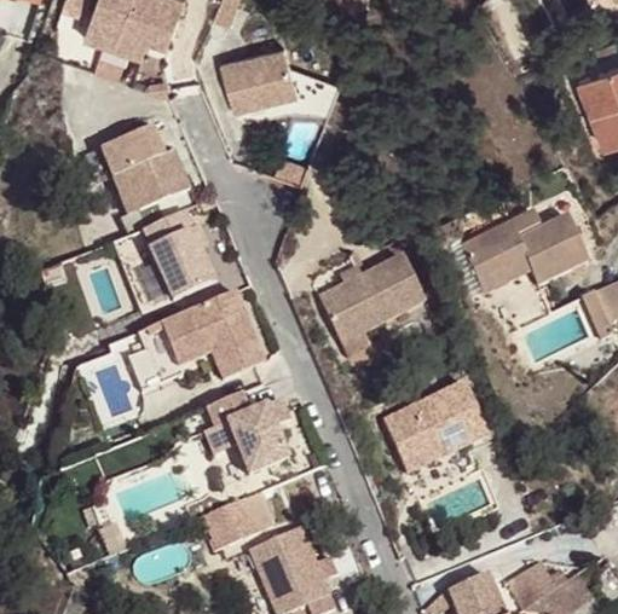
[(94,0),(82,33),(142,54),(149,36),(166,44),(182,0),(94,0)]
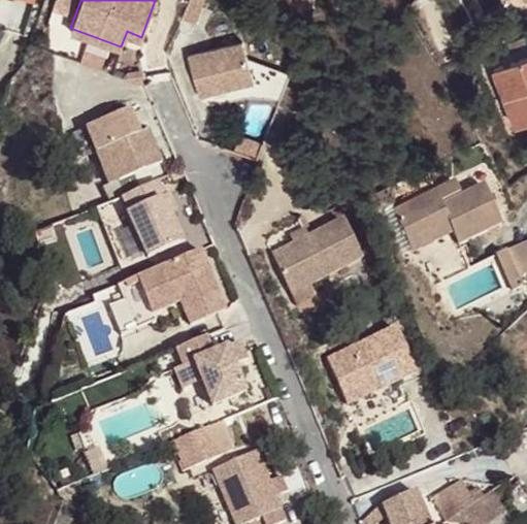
[(186,0),(180,14),(193,20),(200,0),(186,0)]
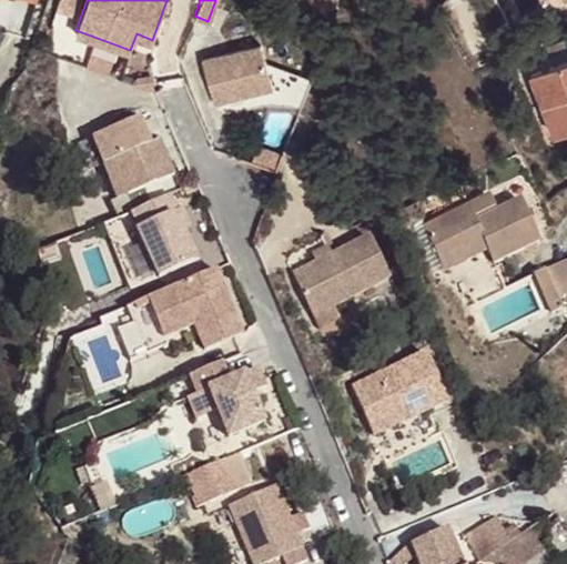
[(261,40),(202,56),(214,100),(273,83),(261,40)]
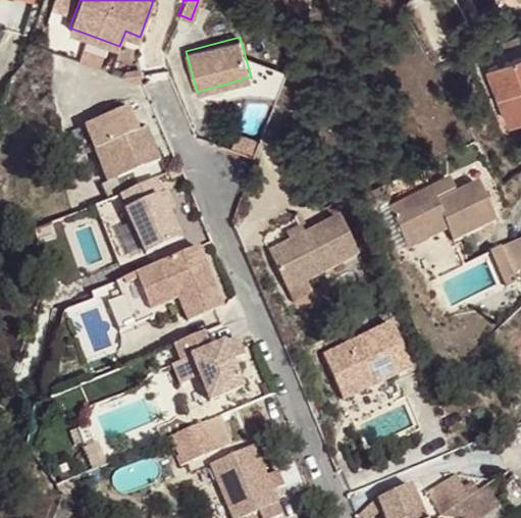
[(520,52),(486,65),(509,123),(520,118),(520,52)]
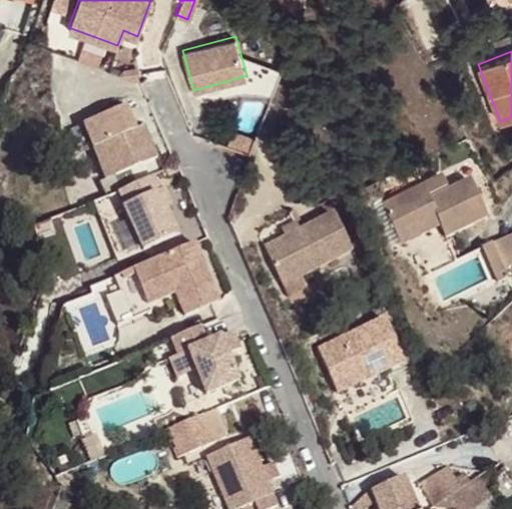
[(105,175),(157,153),(143,122),(135,125),(126,103),(82,122),(105,175)]
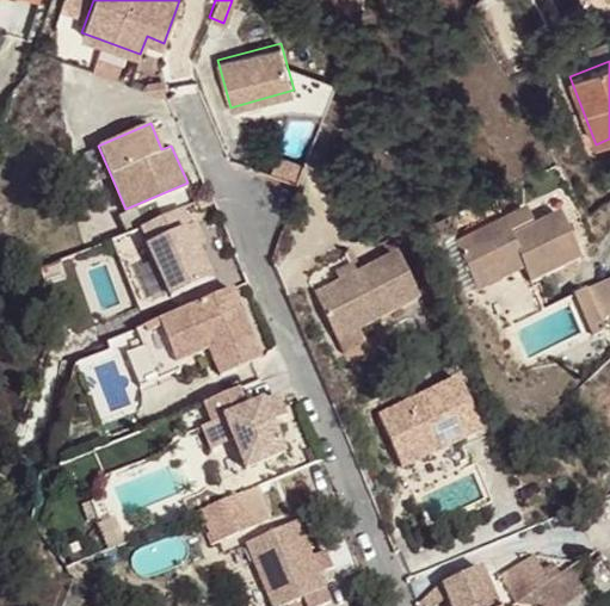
[(297,179),(302,164),(276,154),(270,171),(297,179)]
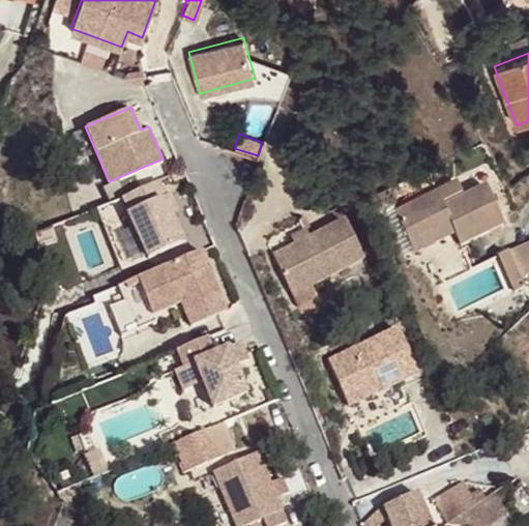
[(157,177),(121,195),(127,210),(125,210),(147,256),(186,237),(173,209),(177,207),(169,190),(165,192),(157,177)]
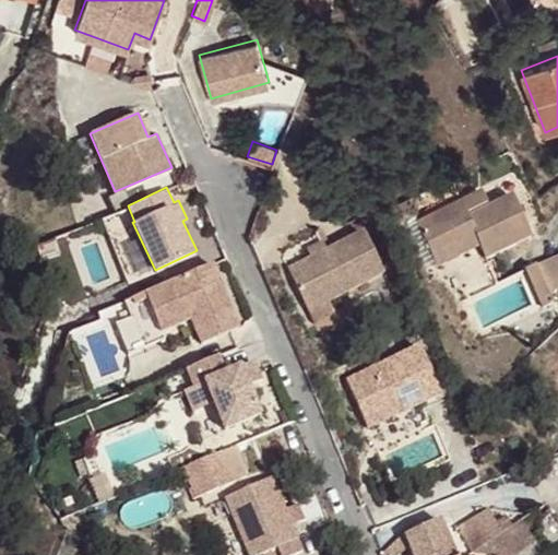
[(479,188),(417,215),(438,261),(481,243),(486,255),(529,236),(510,191),(486,202),(479,188)]
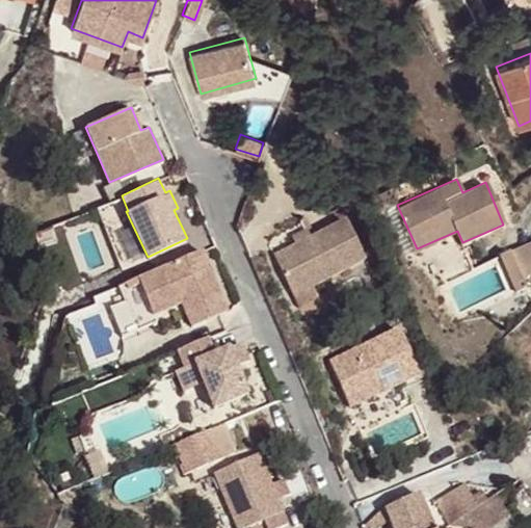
[(272,253),(291,293),(363,259),(344,219),(309,236),(294,242),(272,253)]
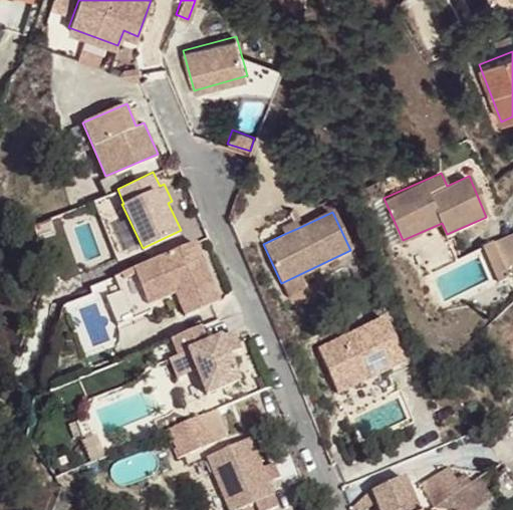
[(280,227),(284,234),(298,228),(294,220),(280,227)]
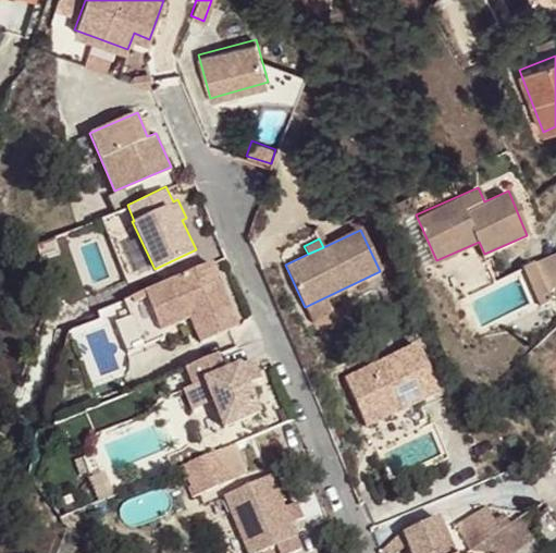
[(555,249),(533,261),(545,289),(555,283),(555,249)]
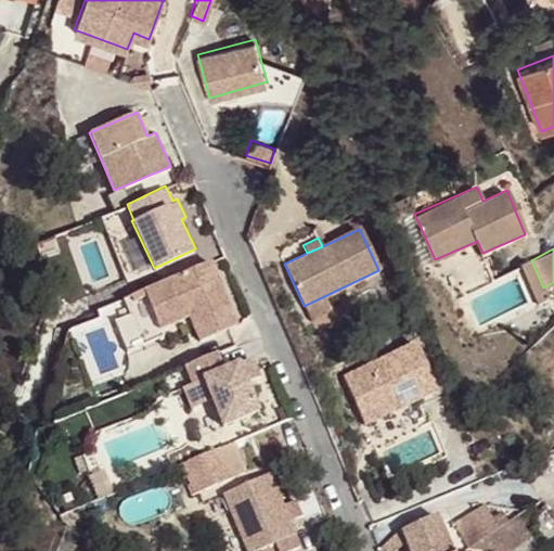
[(209,259),(123,297),(129,311),(114,318),(127,348),(164,333),(160,328),(189,316),(207,307),(217,330),(237,322),(209,259)]
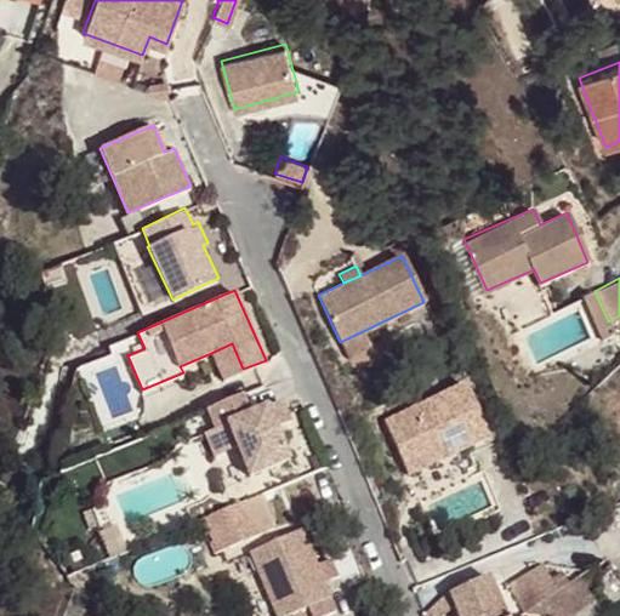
[(608,321),(595,291),(582,296),(587,307),(602,337),(613,332),(608,321)]
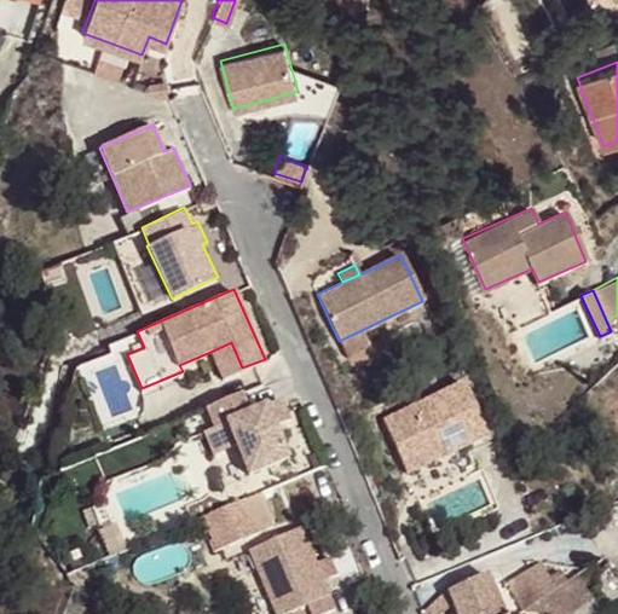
[(585,306),(581,295),(566,301),(571,313),(585,306)]
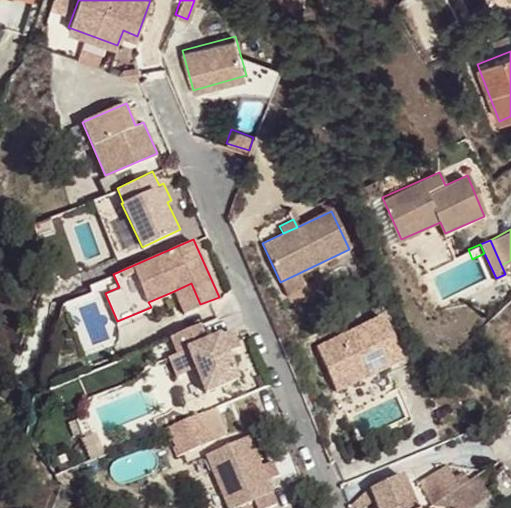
[(183,312),(200,304),(191,283),(174,291),(183,312)]
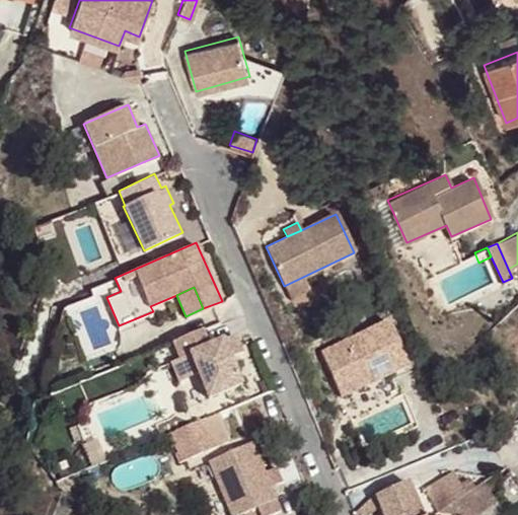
[(341,392),(407,363),(388,319),(321,348),(341,392)]
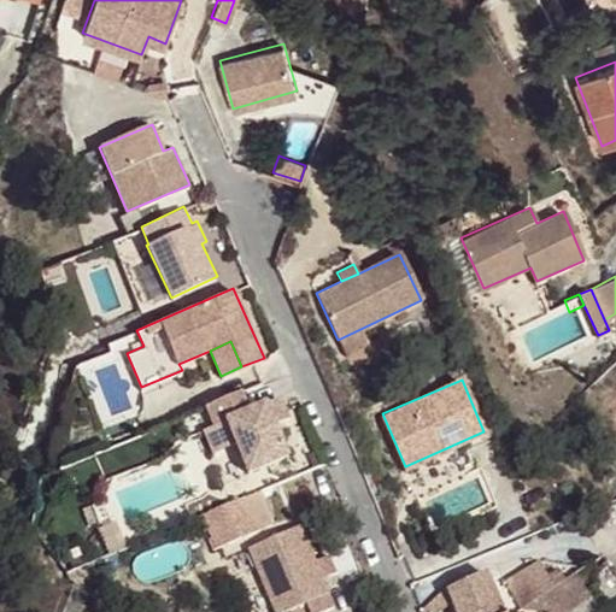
[(240,390),(216,400),(223,419),(201,428),(212,451),(234,442),(247,472),(286,455),(273,424),(288,417),(279,396),(248,409),(240,390)]
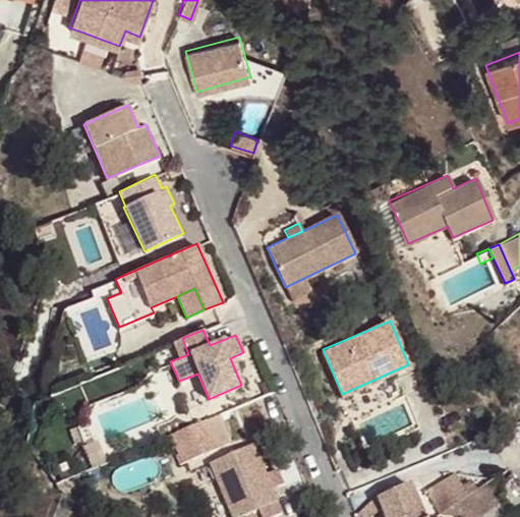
[(204,418),(170,432),(175,445),(182,460),(216,446),(204,418)]
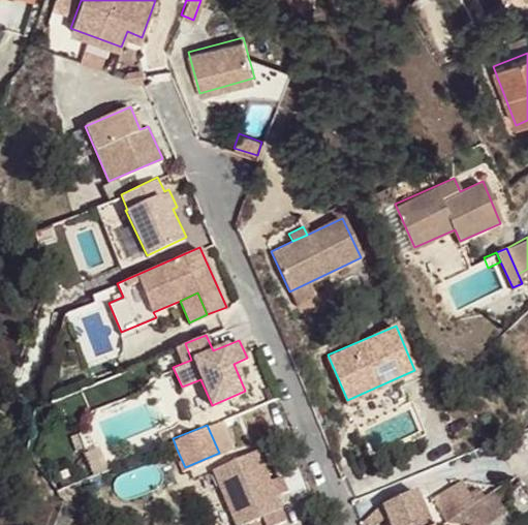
[(166,456),(178,452),(173,438),(162,443),(166,456)]
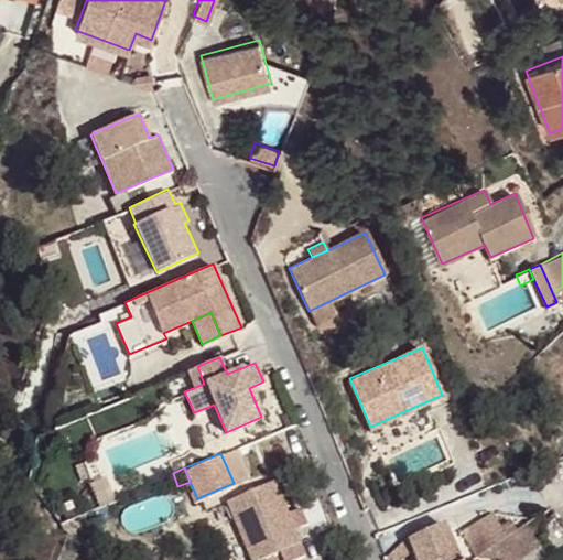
[(273,480),(226,499),(251,559),(253,559),(299,541),(273,480)]
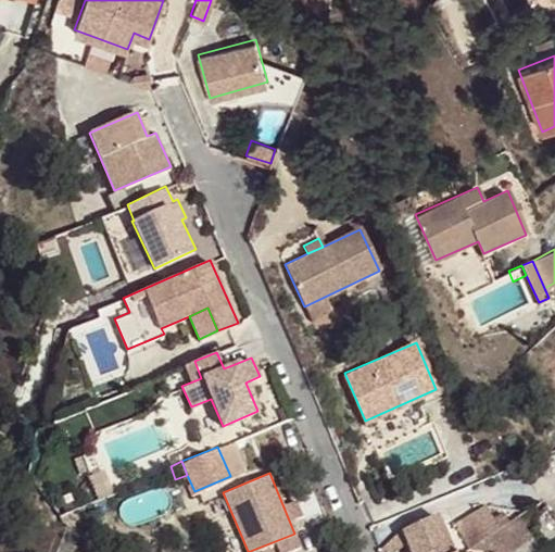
[(490,539),(496,551),(502,551),(531,537),(516,507),(495,518),(486,501),(456,516),(474,548),(490,539)]
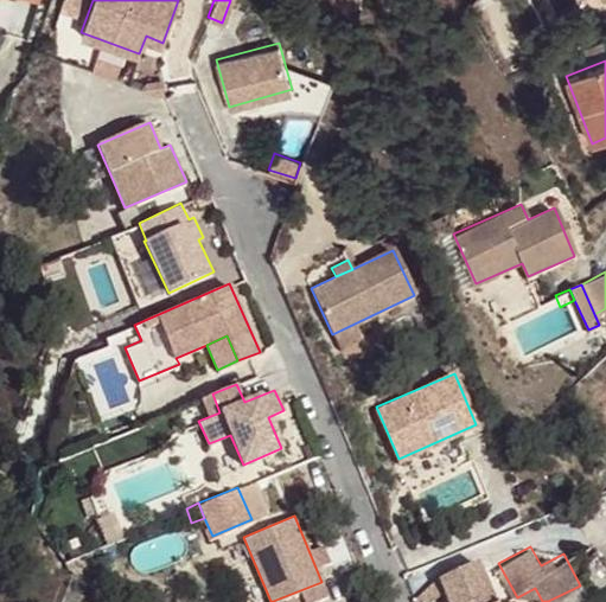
[(438,578),(447,601),(492,601),(476,561),(438,578)]
